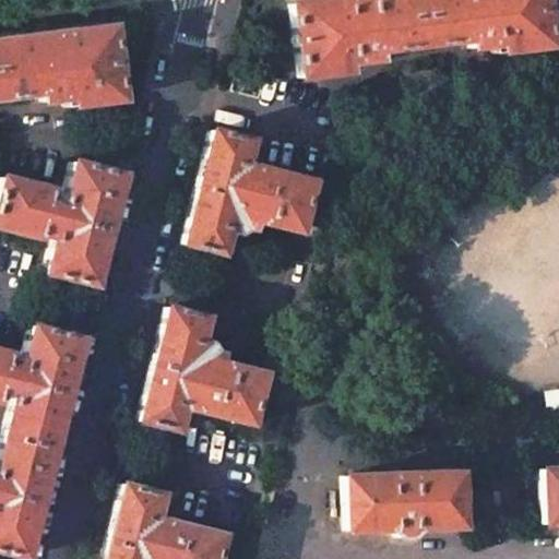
[(540,0),(318,0),(287,4),(296,78),(336,73),(352,71),(353,69),(353,62),(387,58),(385,50),(454,42),(454,49),(489,45),(489,51),(491,54),(547,47),(540,0)]
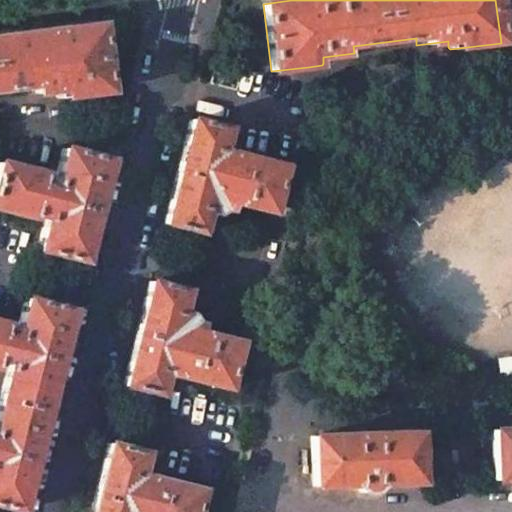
[(100,24),(0,36),(0,89),(23,87),(24,94),(55,91),(56,96),(57,98),(108,92),(100,24)]
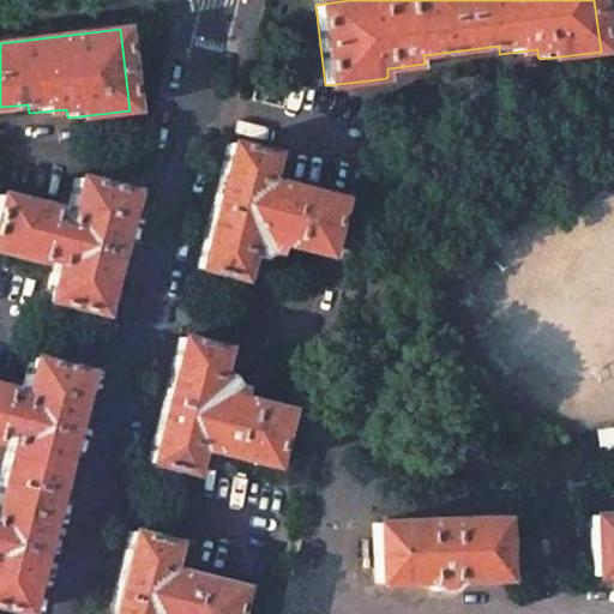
[(270,154),(227,143),(194,269),(238,280),(245,253),(256,257),(263,252),(271,254),(275,242),(323,256),(337,199),(263,180),(270,154)]
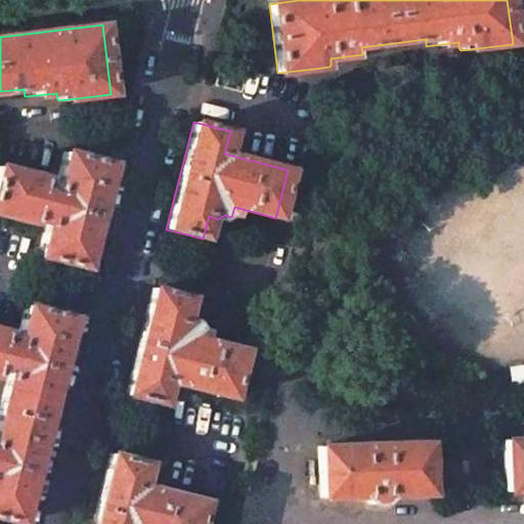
[(110,164),(63,151),(52,195),(41,192),(44,178),(0,167),(0,215),(33,223),(33,222),(38,224),(39,222),(45,223),(37,256),(83,268),(110,164)]
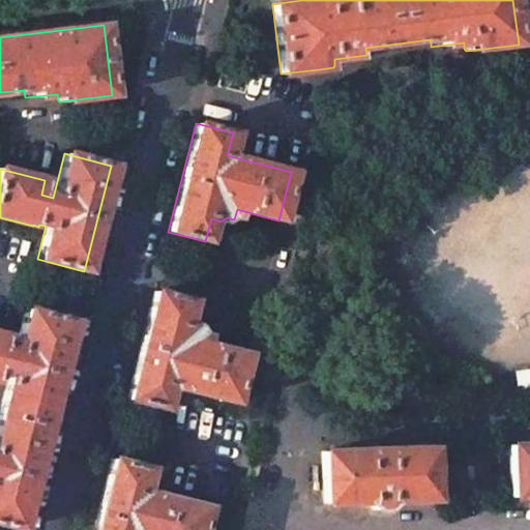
[(190,300),(153,291),(126,399),(163,408),(169,385),(233,402),(244,354),(202,344),(205,333),(199,332),(195,325),(185,323),(190,300)]
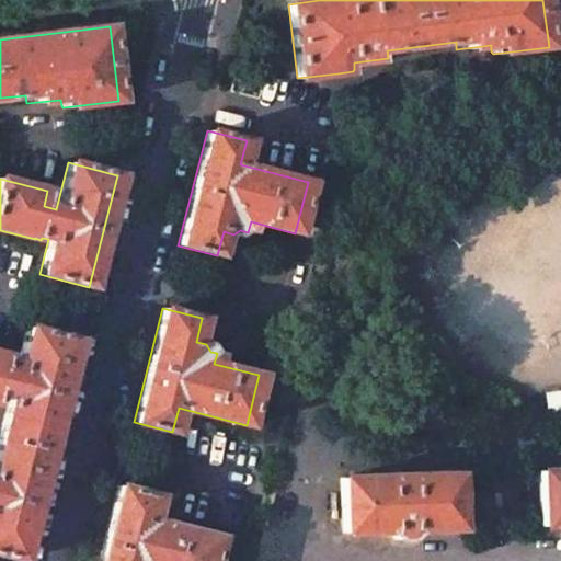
[(6,355),(0,353),(0,554),(20,560),(76,340),(26,327),(18,361),(6,357),(6,355)]
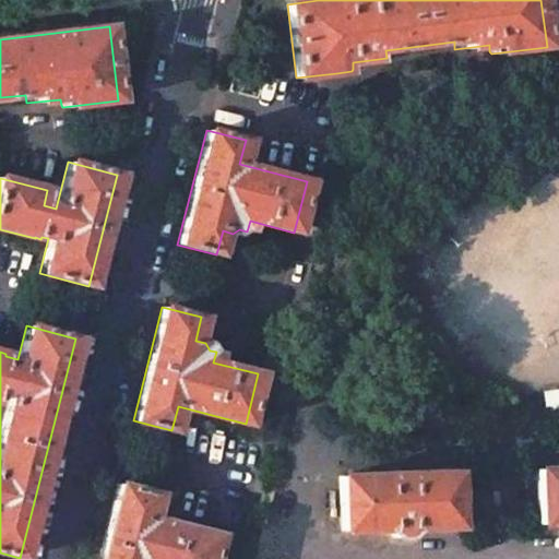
[(558,467),(536,468),(538,524),(558,522),(558,467)]
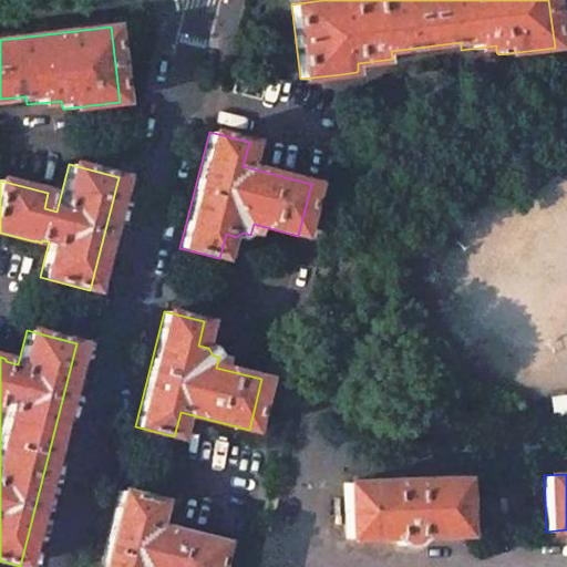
[(462,478),(343,482),(346,538),(383,537),(383,545),(412,544),(415,540),(415,536),(463,534),(462,478)]
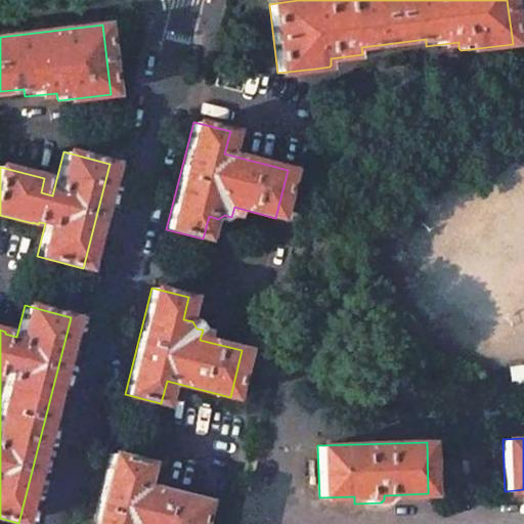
[(146,463),(110,453),(91,523),(197,523),(204,501),(140,484),(146,463)]
